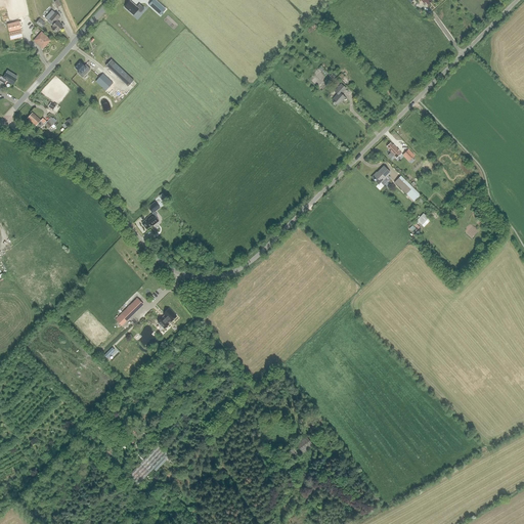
[(61,5),(58,0),(50,0),(54,9),(61,5)]
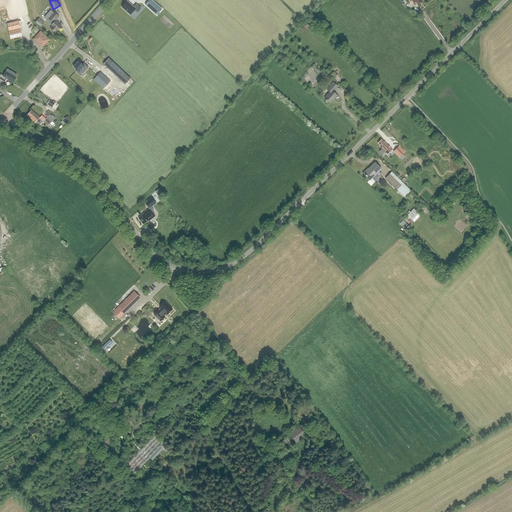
[(151,0),(149,0),(145,5),(156,15),(162,9),(151,0)]
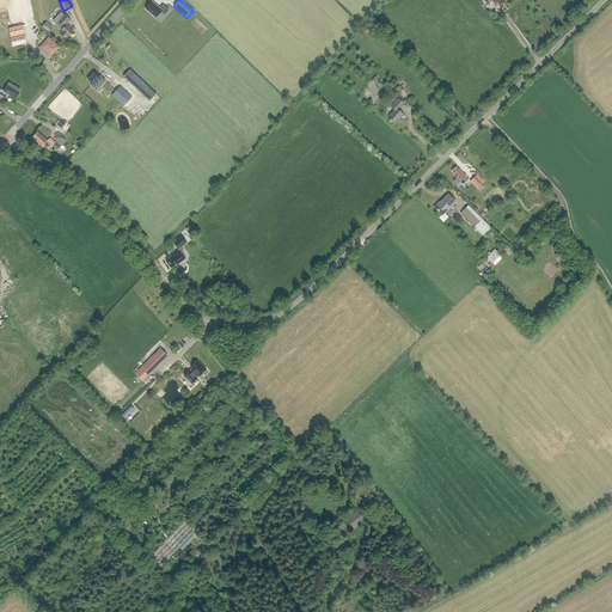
[(146,8),(155,18),(160,12),(164,16),(169,10),(163,5),(160,8),(152,1),(146,8)]
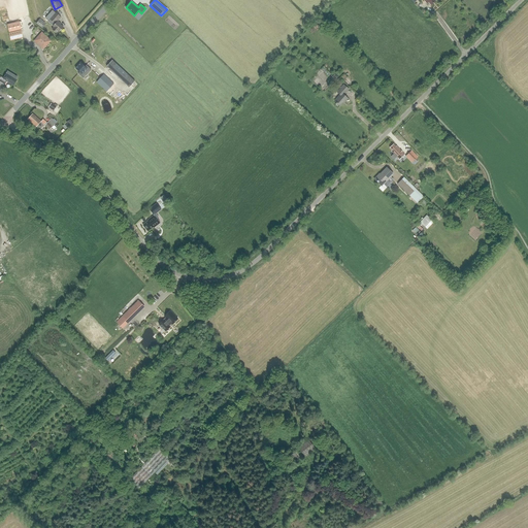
[(51,20),(48,22),(52,25),(54,23),(55,24),(53,26),(55,27),(53,29),(57,33),(59,31),(60,32),(64,27),(61,24),(58,21),(61,17),(56,12),(51,20)]
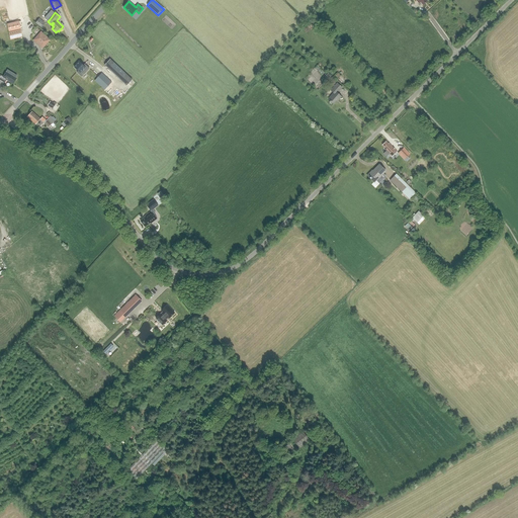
[(45,23),(38,18),(35,23),(41,27),(45,23)]
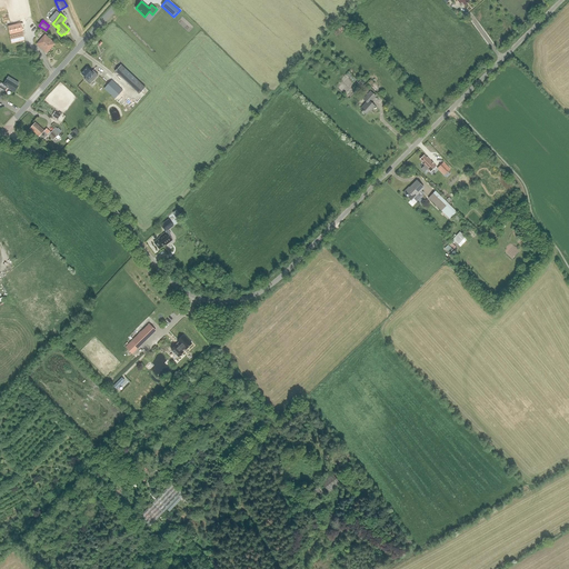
[(8,26),(10,35),(23,32),(21,23),(8,26)]
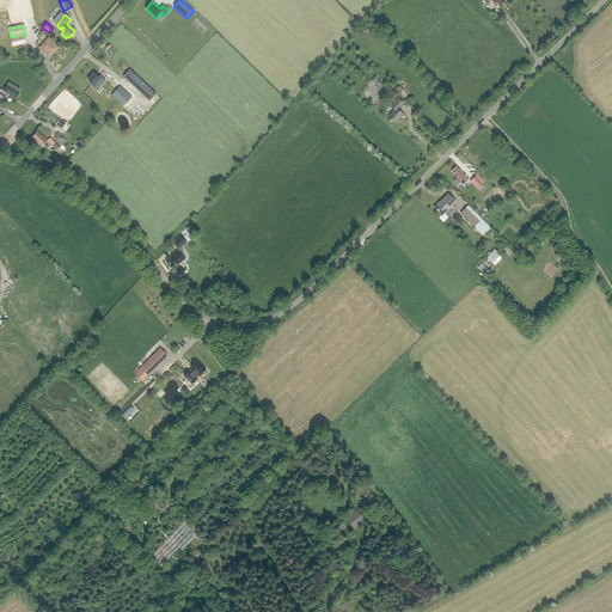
[(11,38),(13,47),(26,43),(25,35),(11,38)]
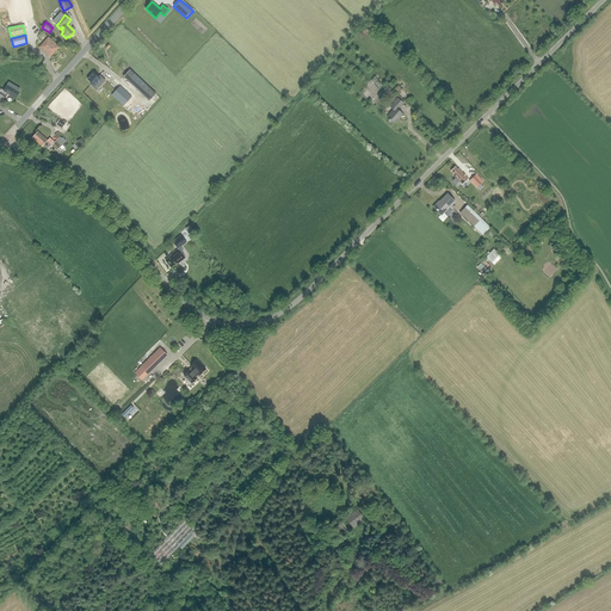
[(45,53),(45,54),(48,55),(50,56),(59,47),(48,37),(39,47),(45,53)]
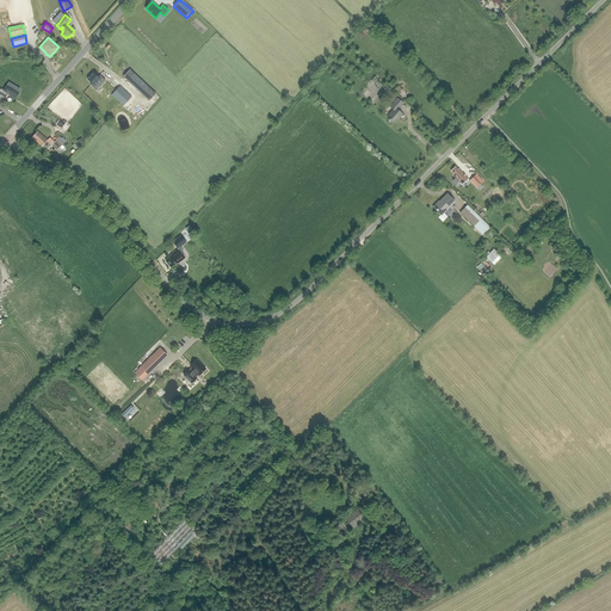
[(149,102),(156,93),(130,69),(123,76),(149,102)]
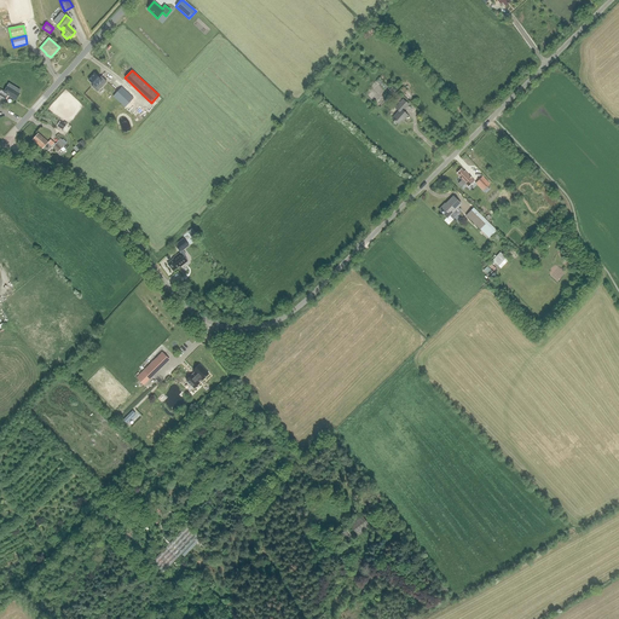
[(94,74),(88,80),(93,85),(92,86),(98,92),(106,81),(100,76),(99,77),(94,74)]
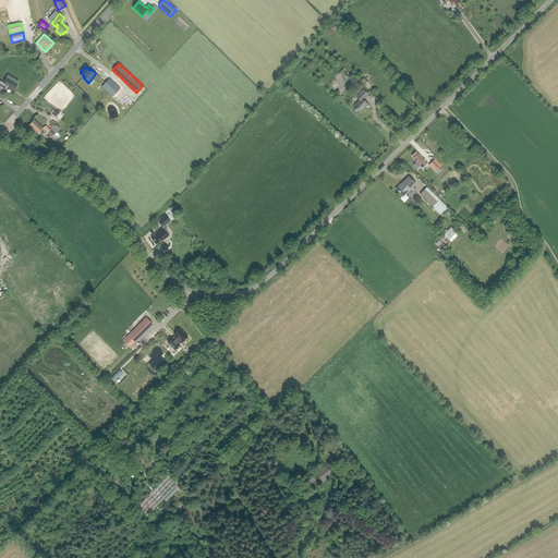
[(4,87),(5,85),(14,91),(17,84),(16,84),(19,82),(8,75),(3,83),(1,81),(0,80),(0,88),(3,91),(5,87),(4,87)]
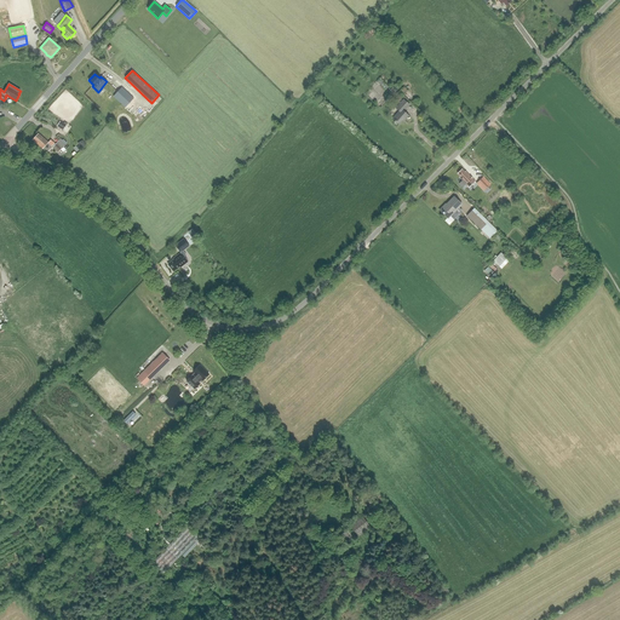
[(121,87),(113,97),(125,108),(133,98),(121,87)]
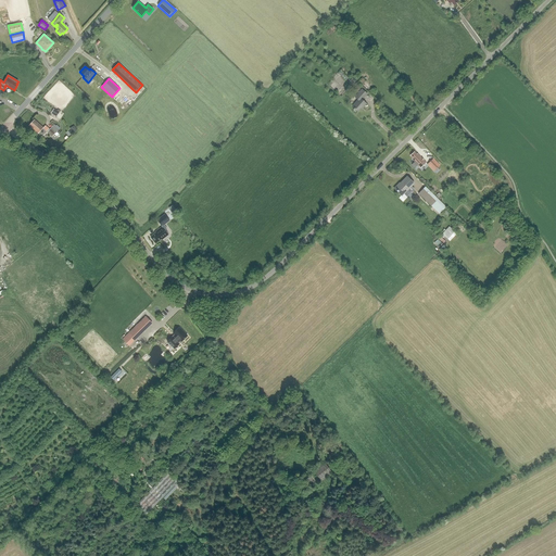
[(362,100),(367,95),(362,89),(355,97),(358,100),(352,106),(357,111),(362,108),(363,108),(366,103),(362,100)]
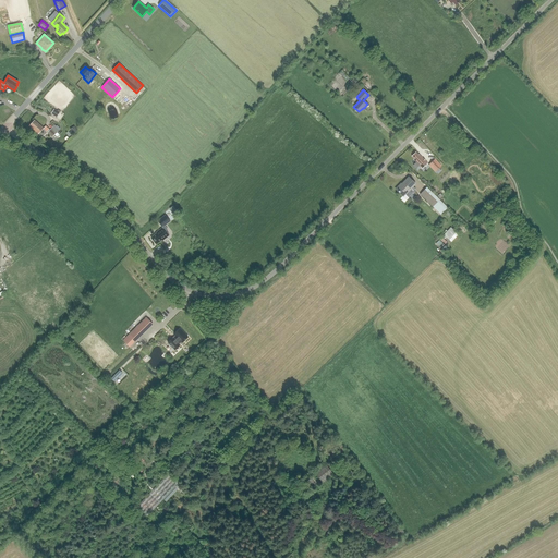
[(39,132),(43,135),(47,131),(43,128),(44,128),(35,120),(29,125),(38,133),(39,132)]
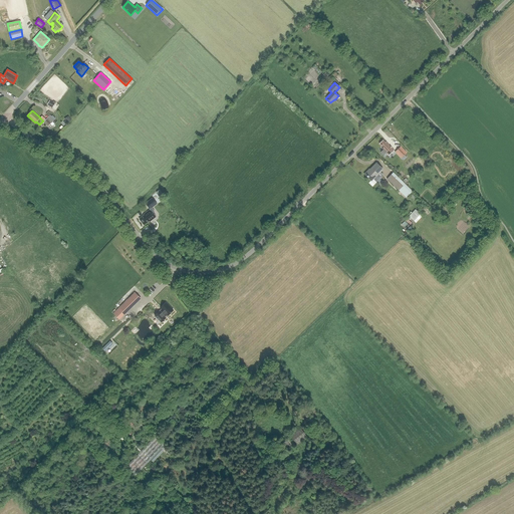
[(48,125),(53,119),(49,115),(44,121),(48,125)]
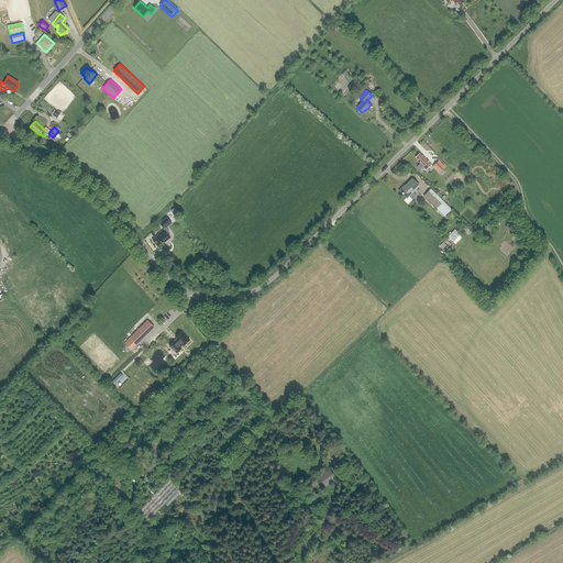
[(426,169),(431,165),(422,156),(419,154),(416,157),(418,161),(417,161),(426,169)]
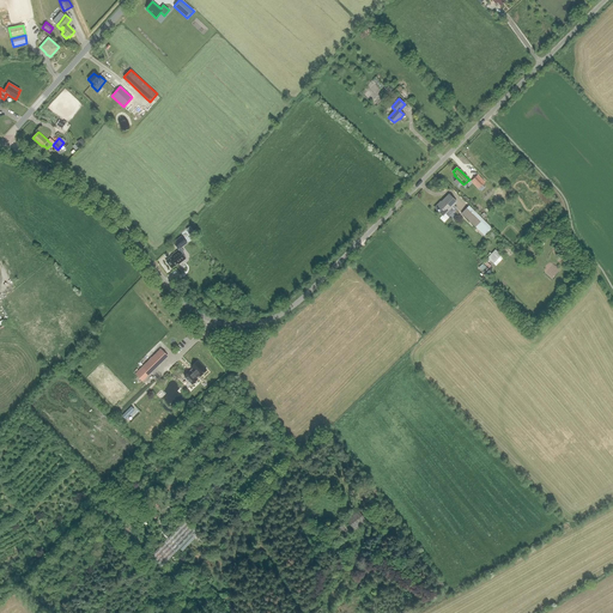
[(483,184),(475,176),(473,180),(479,187),(483,184)]
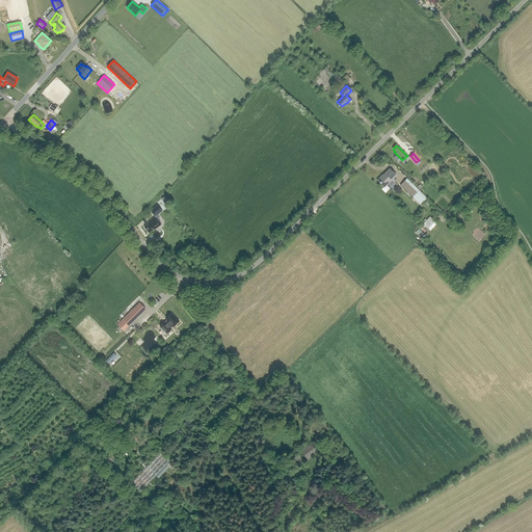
[(394,183),(391,180),(396,176),(390,169),(381,178),(381,177),(377,181),(384,187),(387,185),(390,188),(394,183)]
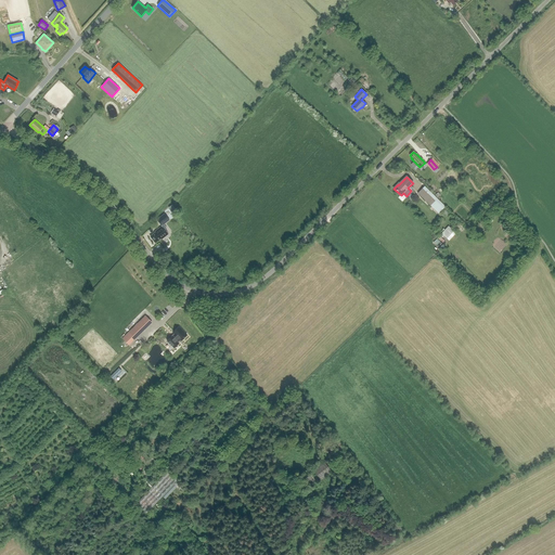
[(439,190),(434,183),(429,188),(435,194),(439,190)]
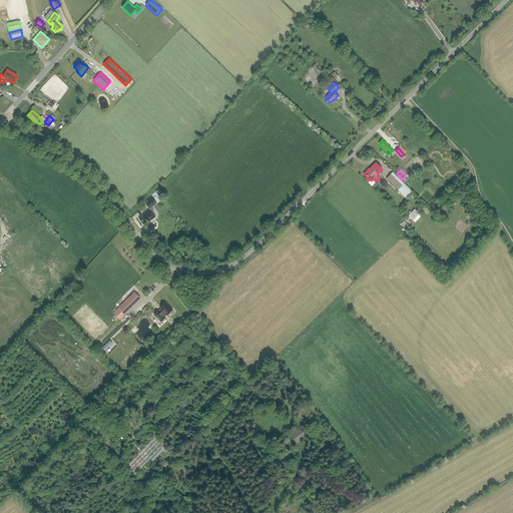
[(393,172),(389,175),(386,178),(405,197),(412,190),(393,172)]
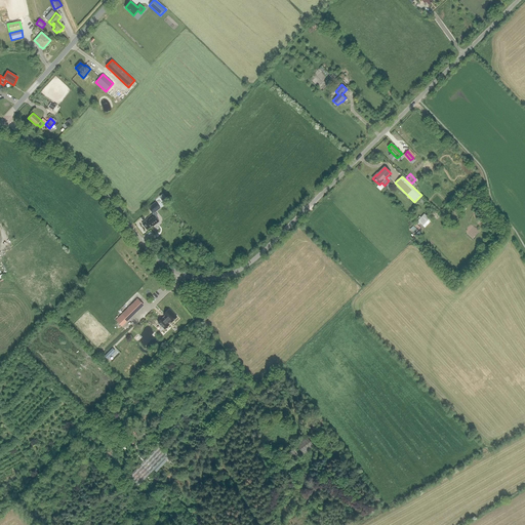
[(163,194),(159,196),(164,203),(168,200),(163,194)]
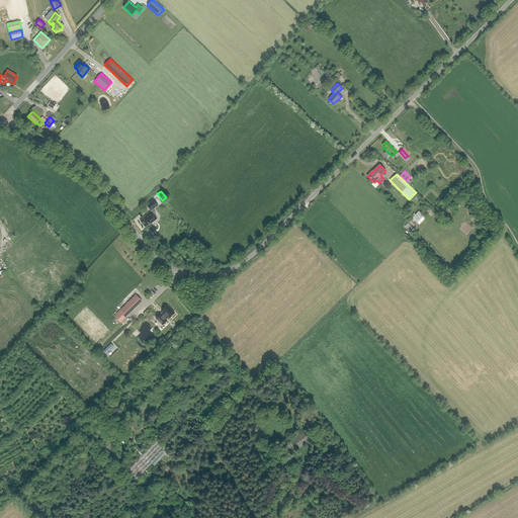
[(147,205),(151,211),(145,217),(141,221),(145,227),(150,223),(151,224),(157,219),(154,214),(155,213),(152,208),(158,204),(154,199),(147,205)]
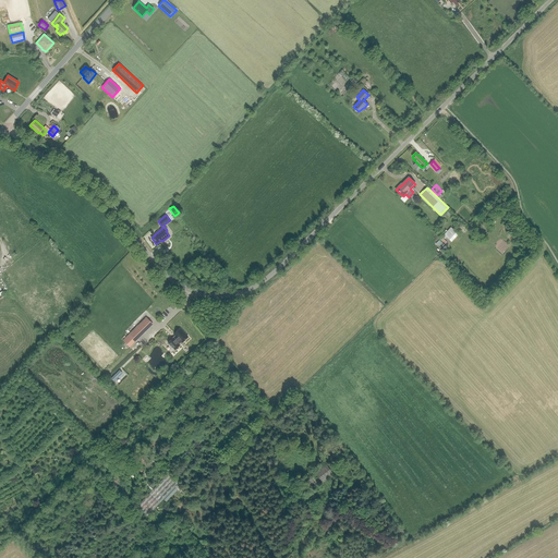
[(458,234),(453,230),(446,238),(451,242),(458,234)]
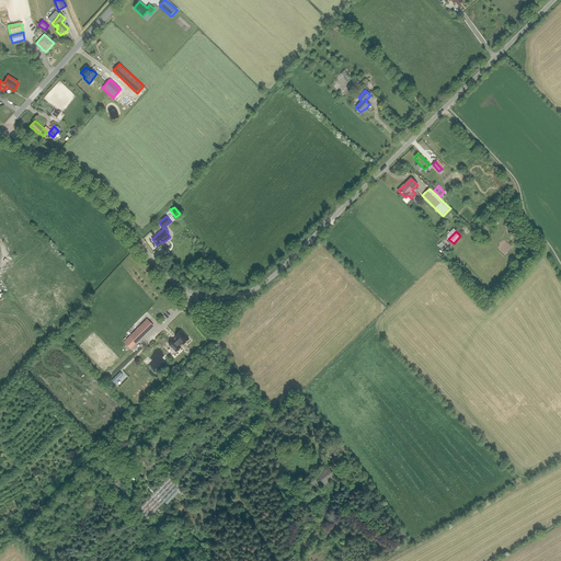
[(505,240),(500,248),(504,251),(505,251),(503,249),(505,247),(507,248),(511,244),(505,240)]
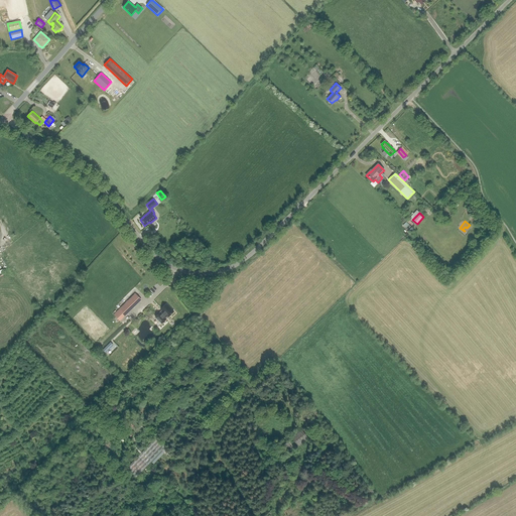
[(135,293),(120,308),(125,314),(141,299),(135,293)]
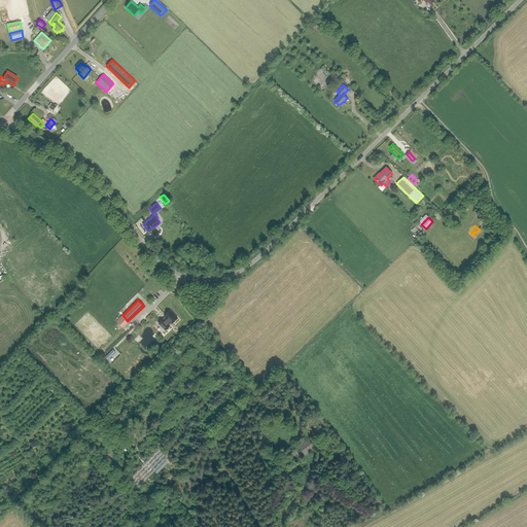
[(160,322),(159,323),(165,330),(169,326),(169,325),(171,323),(172,323),(177,318),(170,311),(164,316),(166,318),(164,320),(163,319),(162,320),(161,319),(159,321),(160,322)]
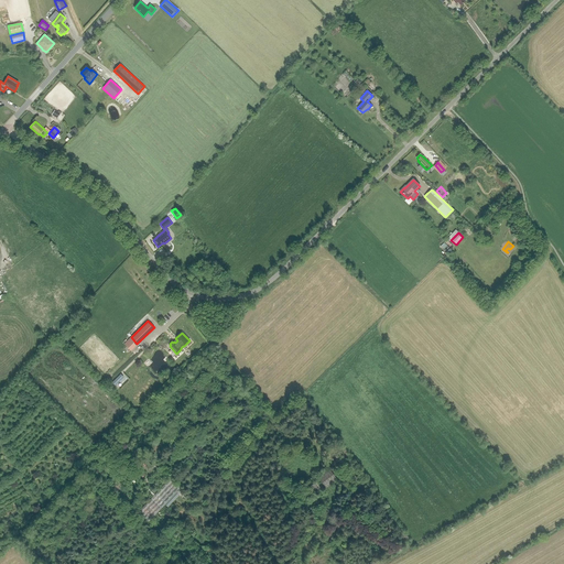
[(122,389),(119,391),(127,401),(130,399),(122,389)]
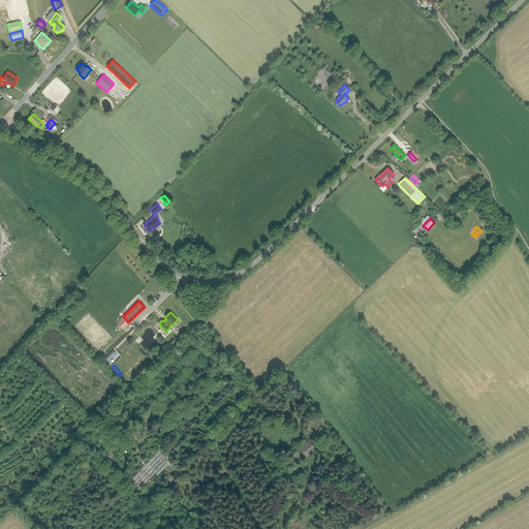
[(127,443),(133,448),(136,444),(131,440),(127,443)]
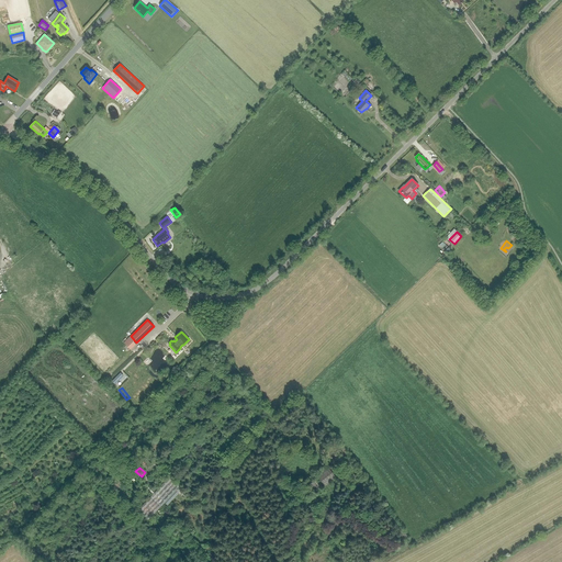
[(324,486),(336,478),(328,468),(316,475),(324,486)]
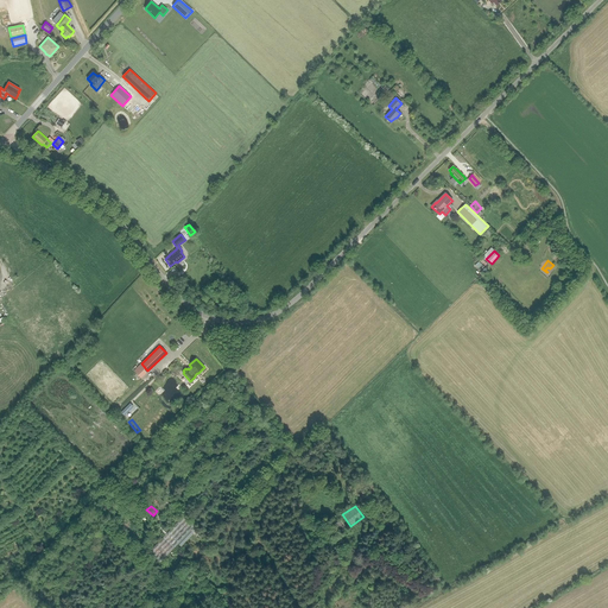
[(340,531),(346,526),(343,523),(343,524),(340,520),(336,523),(337,524),(336,525),(340,531)]
